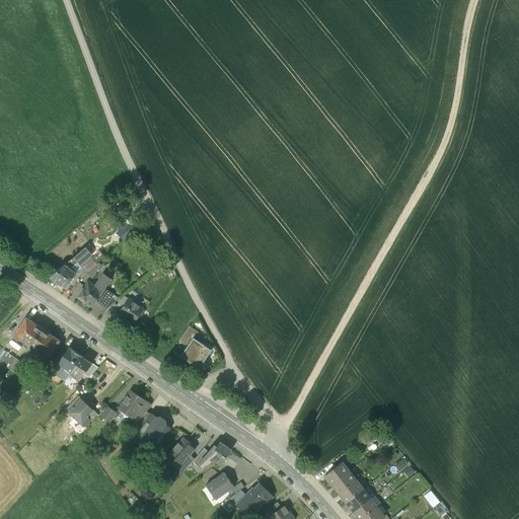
[(85,247),(50,278),(66,288),(76,273),(69,268),(77,262),(78,263),(90,252),(85,247)]
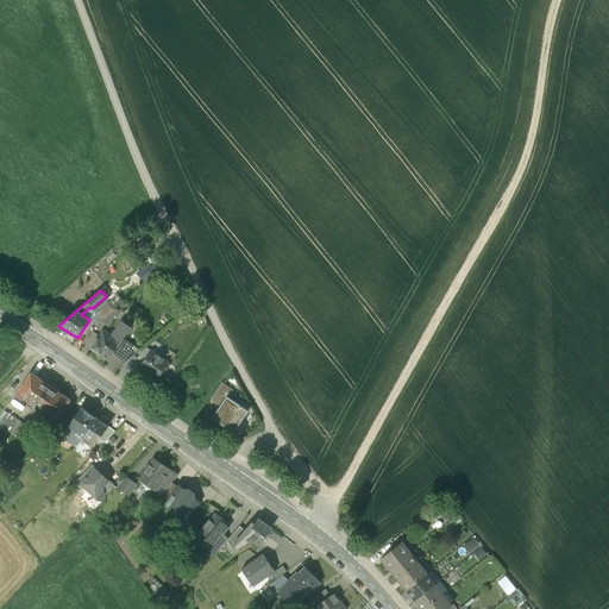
[(107,302),(98,311),(99,311),(92,318),(98,325),(101,321),(111,313),(113,311),(107,302)]
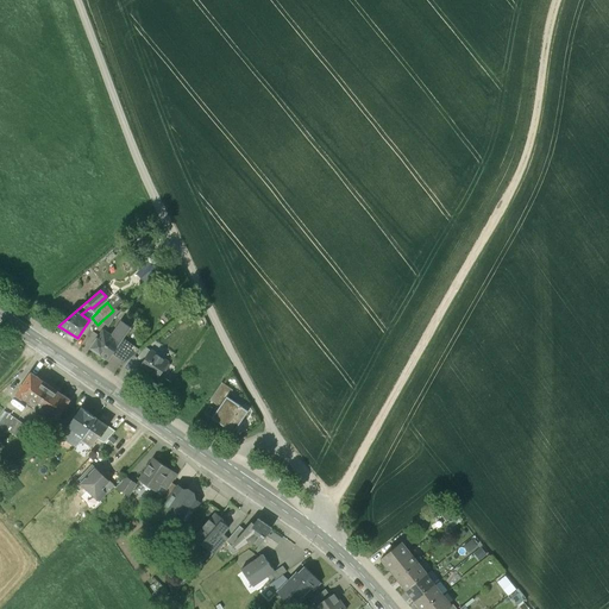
[(111,313),(101,321),(108,326),(115,315),(111,313)]
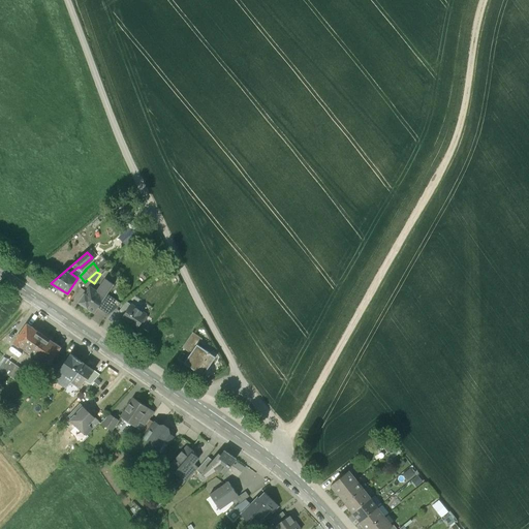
[(98,292),(90,287),(80,303),(94,313),(98,308),(107,294),(114,284),(106,280),(101,287),(98,292)]
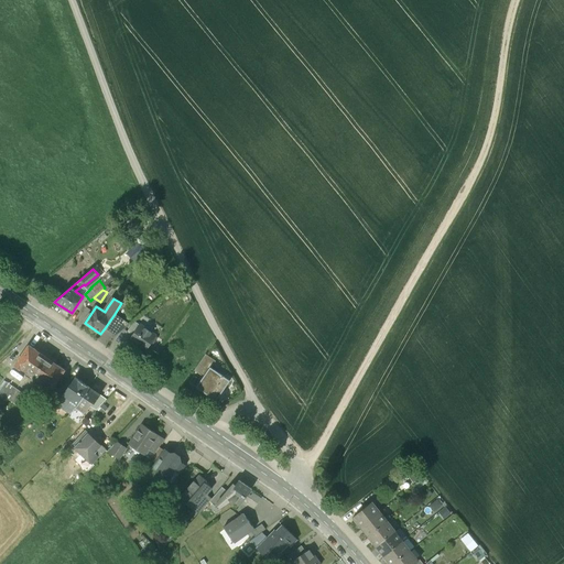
[(115,314),(105,328),(116,336),(130,324),(115,314)]
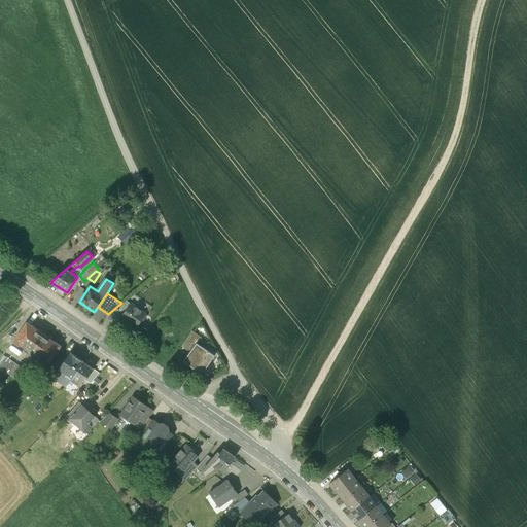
[(146,314),(131,304),(120,318),(136,328),(146,314)]
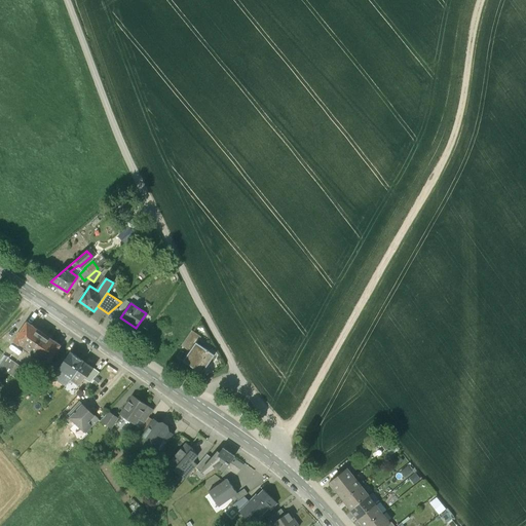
[(43,334),(33,327),(27,323),(14,341),(19,344),(20,343),(32,351),(43,334)]
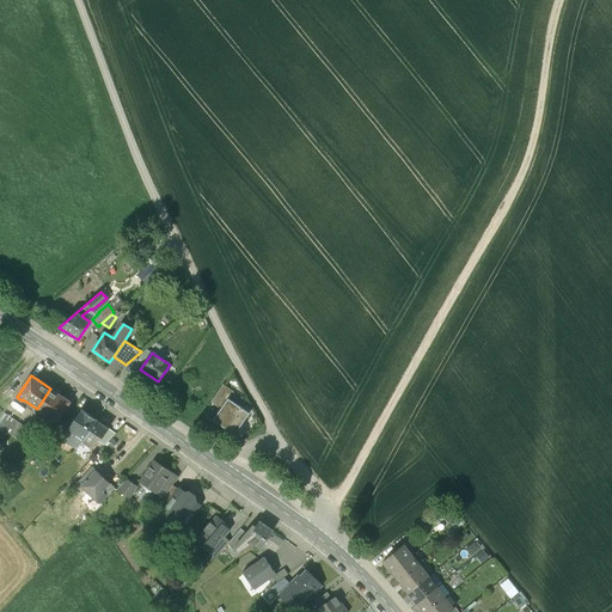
[(224,384),(210,402),(220,409),(228,398),(228,399),(234,392),(224,384)]
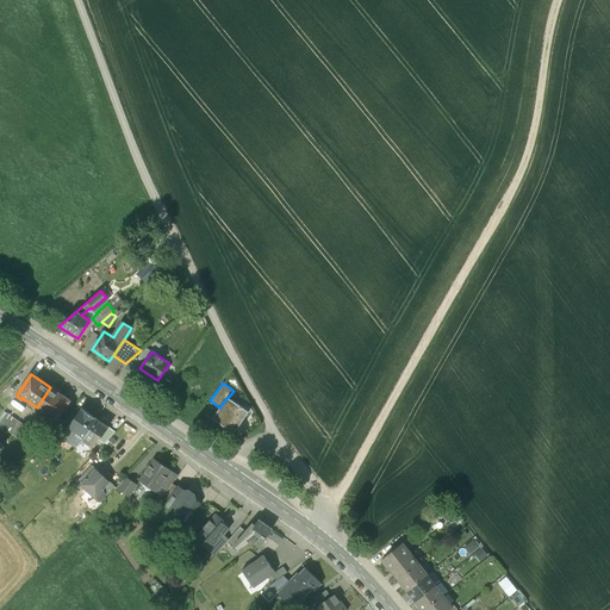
[(62,396),(50,387),(37,408),(50,417),(49,418),(55,423),(70,400),(62,396)]
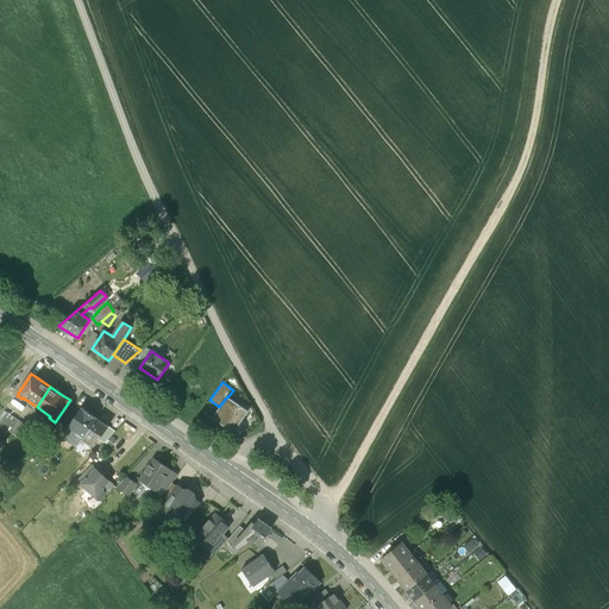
[(227,397),(227,396),(219,407),(212,418),(233,433),(249,412),(227,397)]
